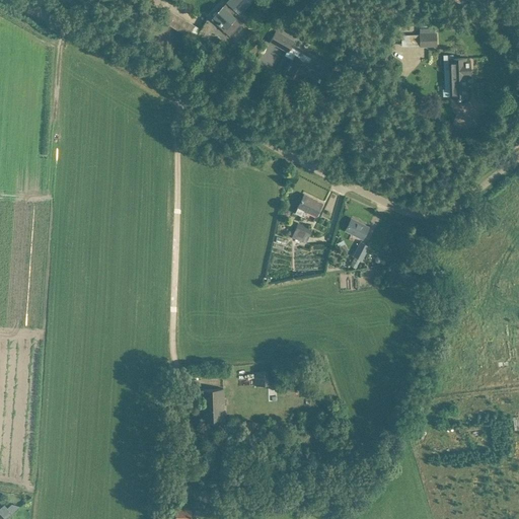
[(228,0),(211,19),(229,36),(248,16),(242,11),(251,0),(228,0)]
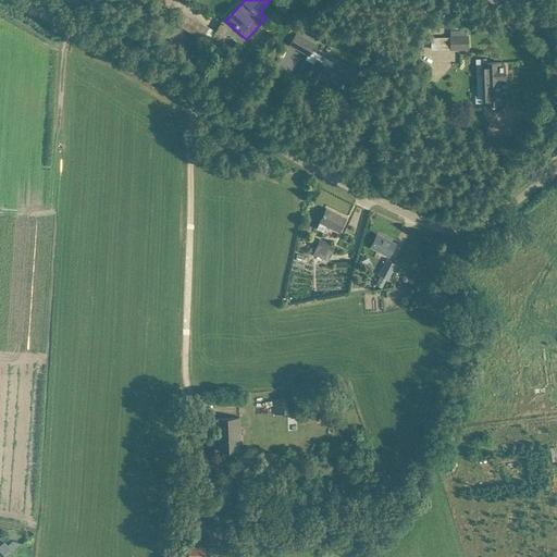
[(173,22),(207,42),(213,31),(180,11),(173,22)]
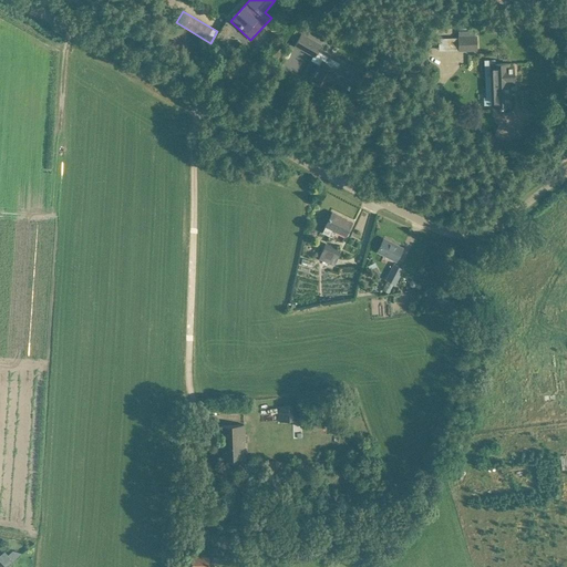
[(310,61),(319,65),(311,79),(326,86),(328,84),(343,93),(347,88),(348,88),(350,85),(349,84),(350,82),(333,72),(339,63),(318,51),(321,44),(301,33),(294,47),(312,57),(310,61)]
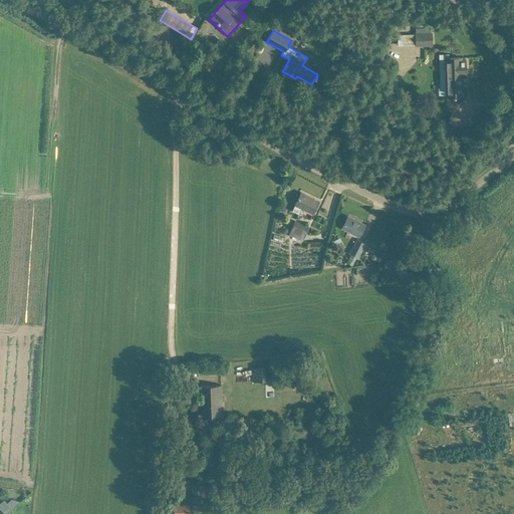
[(432,43),(432,33),(416,34),(416,44),(432,43)]
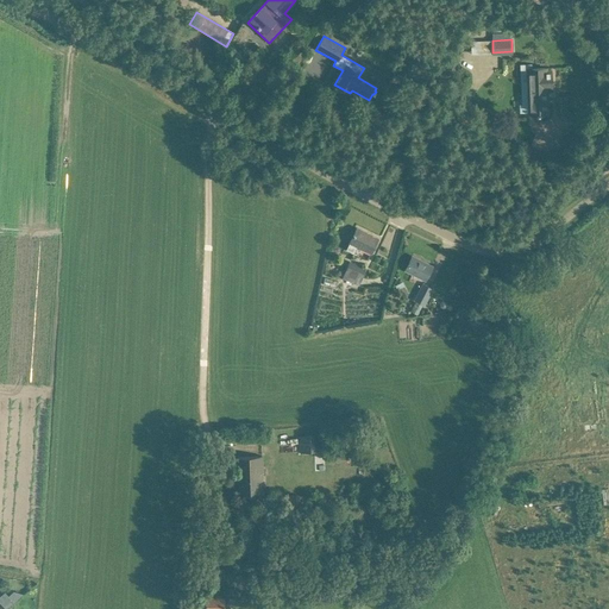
[(256,73),(267,61),(258,54),(248,64),(256,73)]
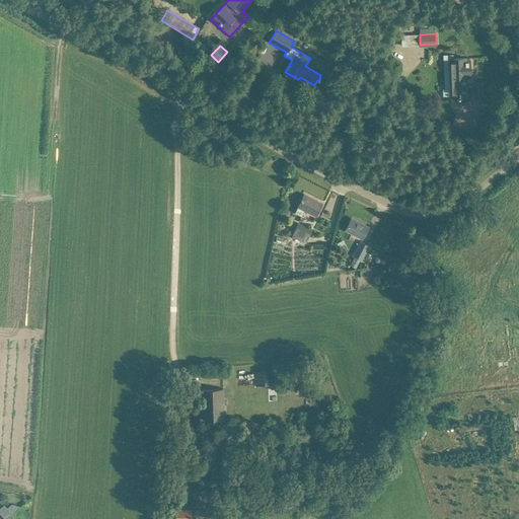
[(215,61),(205,52),(195,63),(204,72),(215,61)]
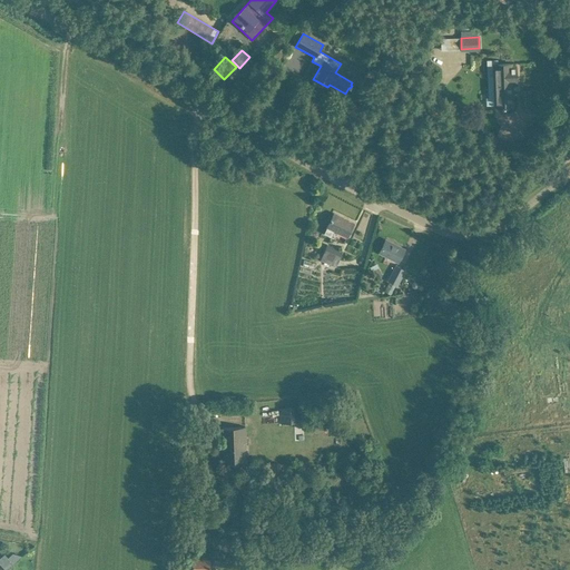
[(517,85),(517,74),(516,67),(511,67),(511,65),(493,65),(495,108),(513,107),(512,92),(510,92),(510,86),(517,85)]
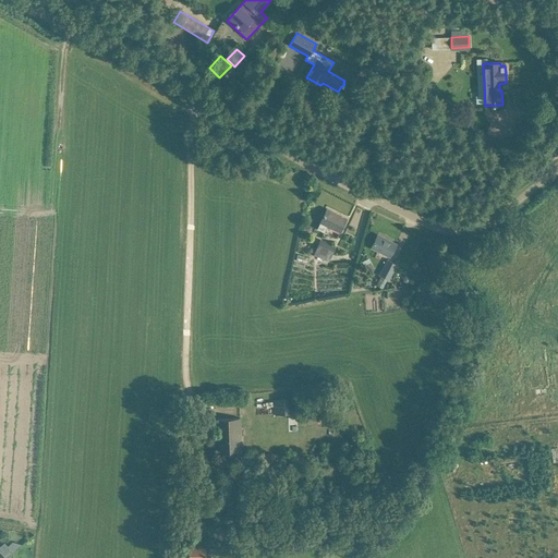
[(322,219),(317,229),(324,232),(327,227),(340,233),(341,229),(347,219),(327,209),(322,219)]
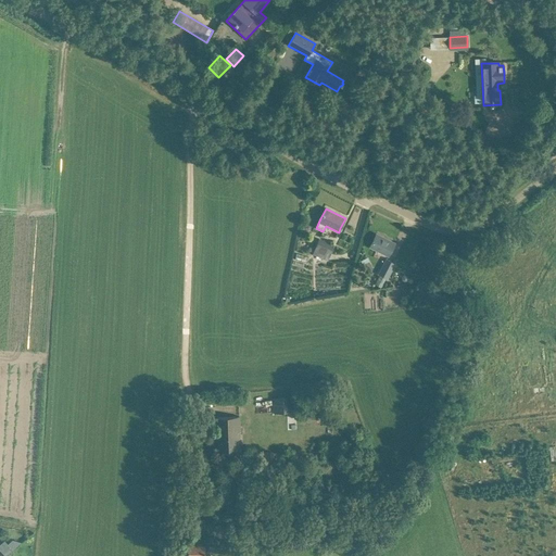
[(371,243),(369,248),(388,256),(390,253),(394,243),(376,234),(371,243)]
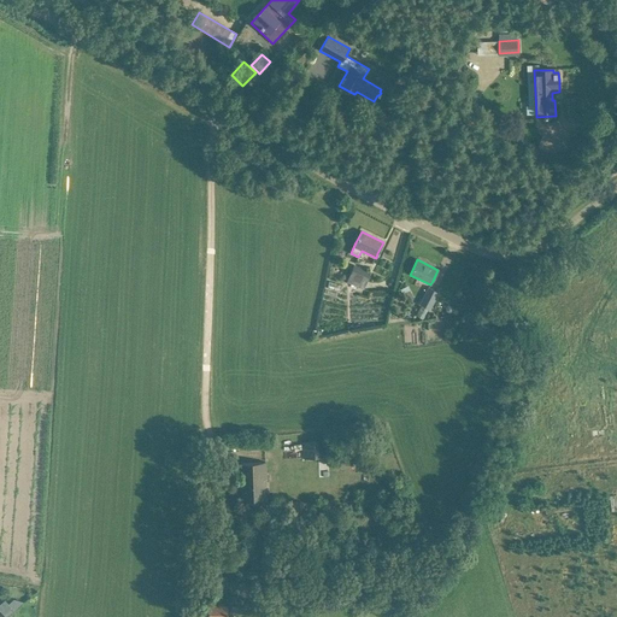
[(353,266),(346,282),(363,289),(370,274),(353,266)]
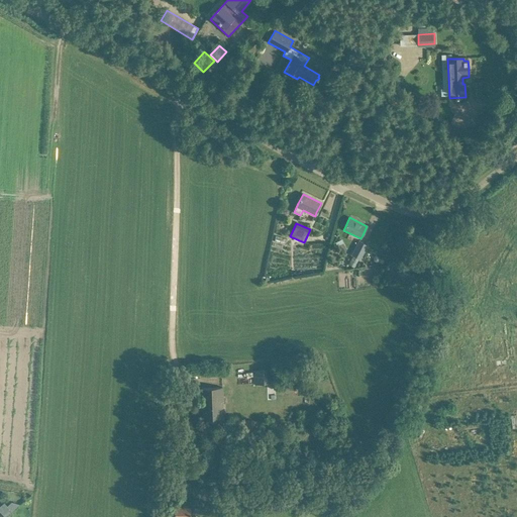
[(335,242),(337,245),(339,244),(342,250),(346,248),(341,239),(335,242)]
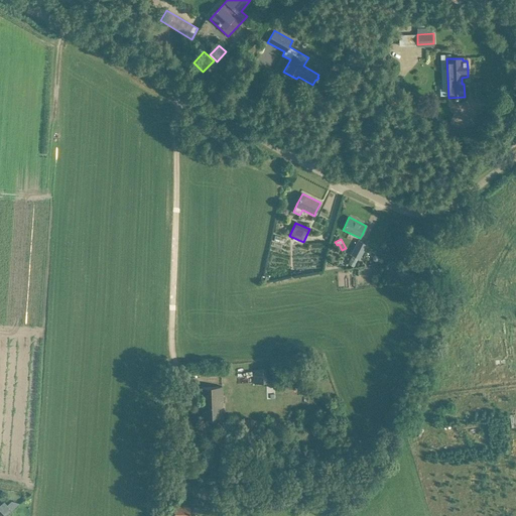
[(358,240),(351,254),(361,259),(368,245),(358,240)]
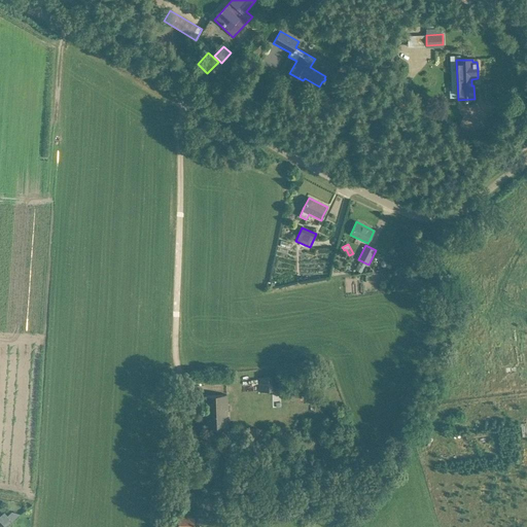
[(267,378),(257,379),(259,392),(281,390),(279,376),(272,377),(267,378)]
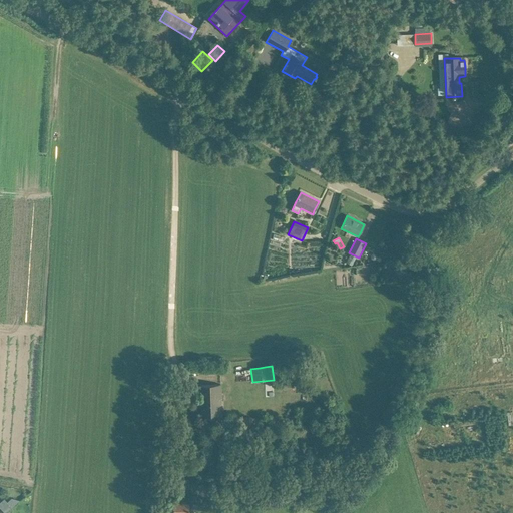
[(210,385),(200,385),(201,418),(211,418),(220,417),(220,409),(220,405),(222,405),(221,384),(210,385)]
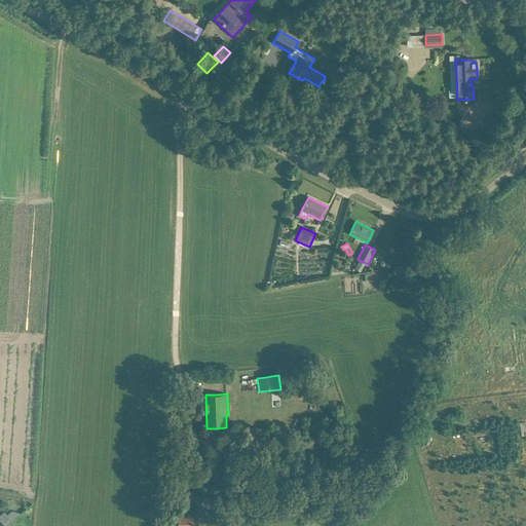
[(175,486),(163,486),(163,496),(174,496),(175,486)]
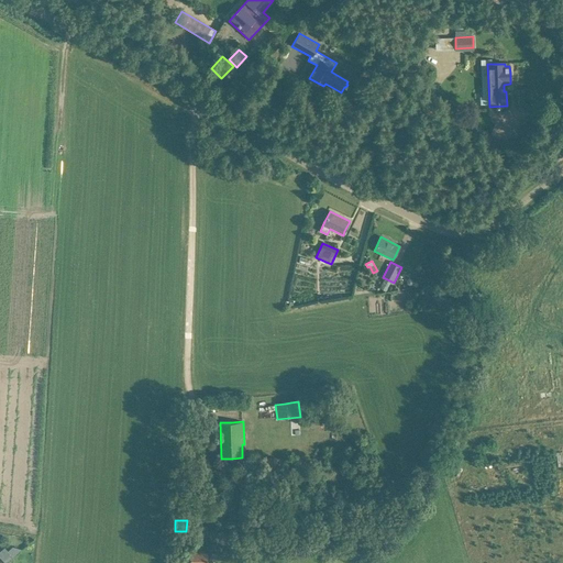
[(335,536),(339,542),(345,540),(343,533),(335,536)]
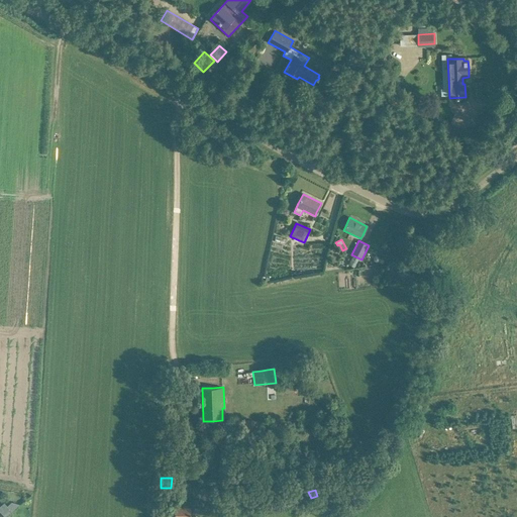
[(7,506),(0,512),(4,516),(6,516),(12,512),(7,506)]
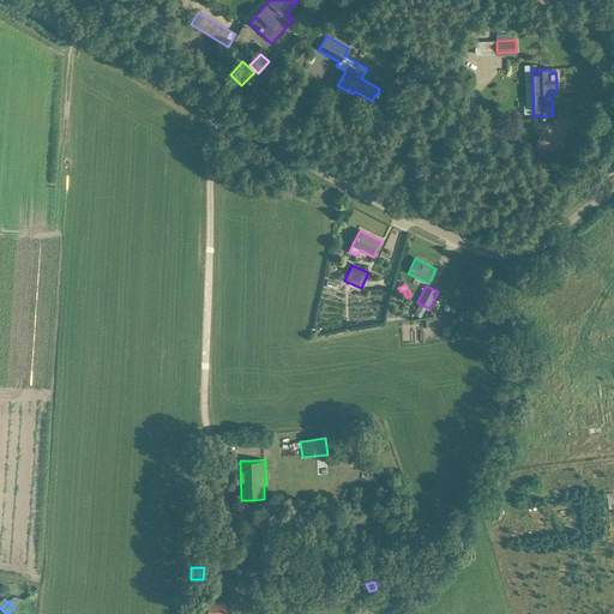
[(206,613),(226,613),(227,602),(206,602),(206,613)]
